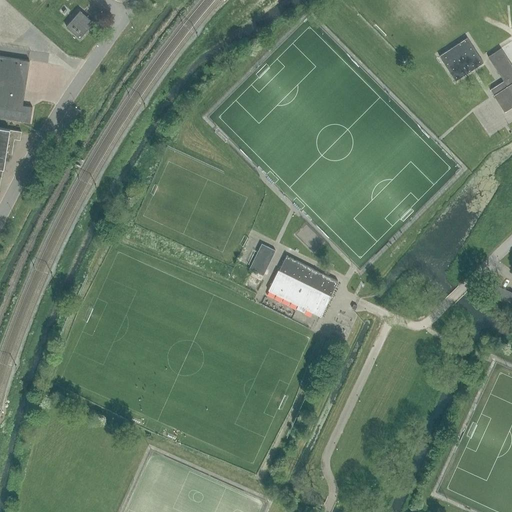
[(80,39),(93,23),(79,11),(66,27),(80,39)]
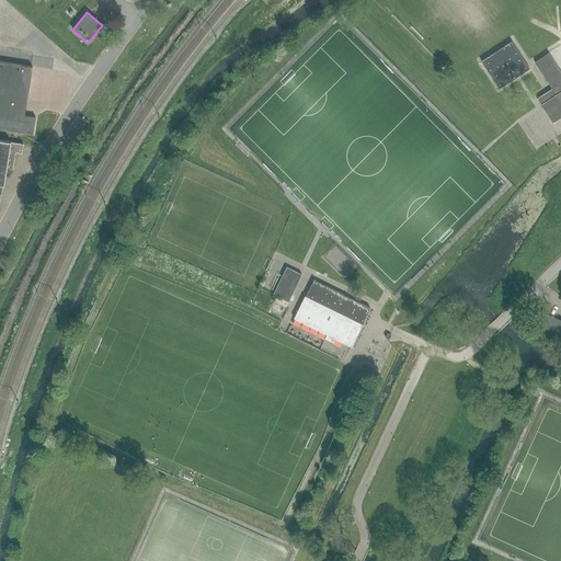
[(499,89),(529,69),(512,42),(481,61),(499,89)]
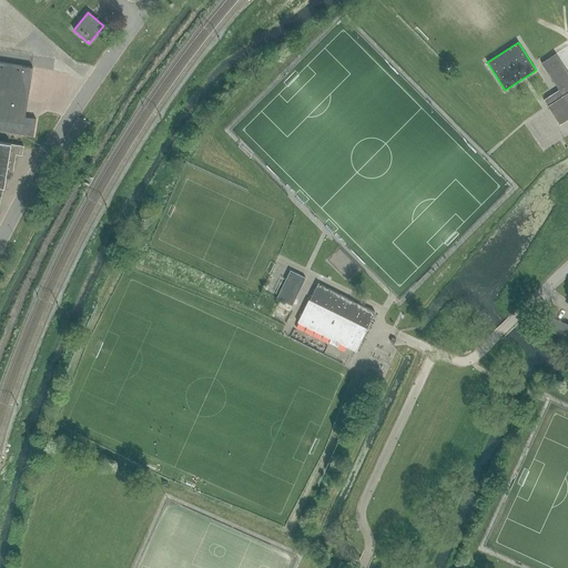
[(567,72),(556,53),(541,63),(558,90),(554,93),(543,100),(544,101),(544,100),(547,105),(547,107),(548,107),(553,114),(559,124),(559,125),(567,119),(567,72)]
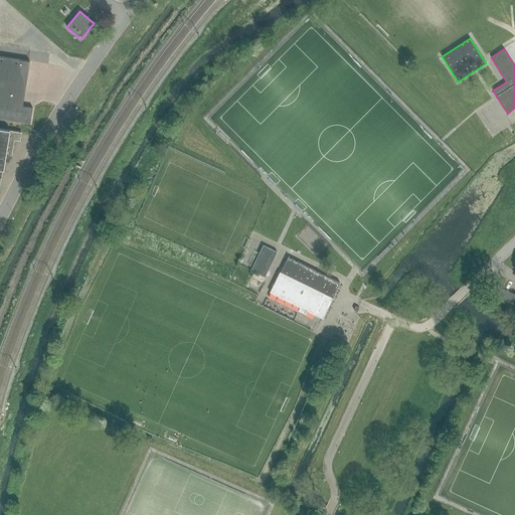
[(2,56),(0,56),(0,118),(30,124),(32,108),(22,106),(29,61),(2,56)]
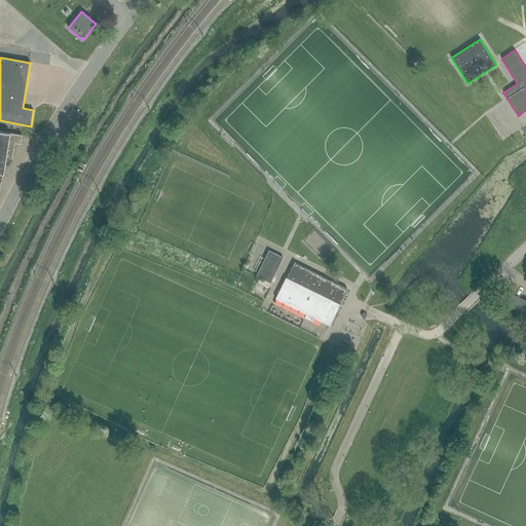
[(0,173),(3,174),(5,162),(7,163),(8,161),(9,161),(9,159),(10,159),(10,158),(11,158),(14,142),(21,143),(22,135),(0,130),(0,173)]
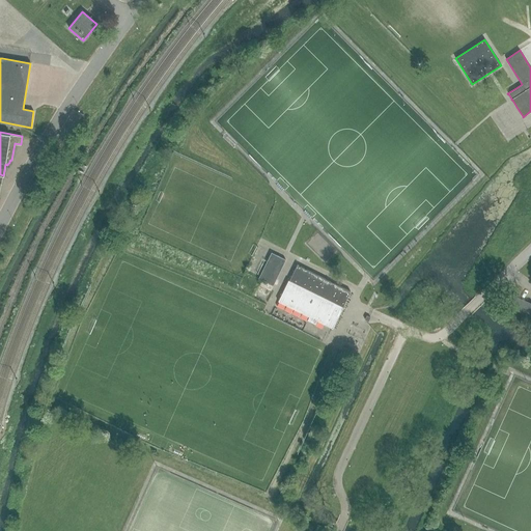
[(271,253),(272,254),(259,279),(258,278),(258,279),(261,280),(259,285),(271,290),(273,285),(272,285),(284,260),(285,260),(285,259),(271,253)]
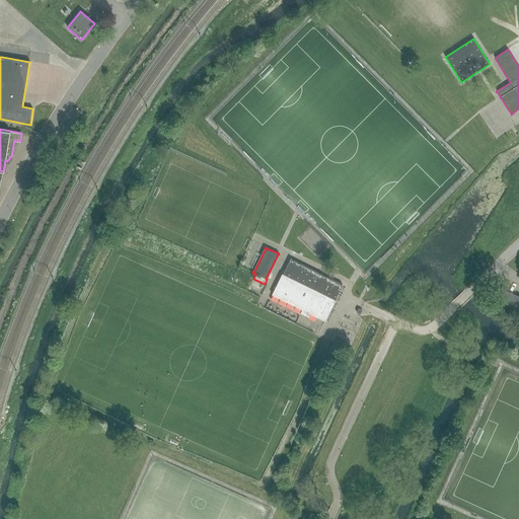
[(272,294),(324,321),(335,300),(342,285),(290,258),(283,275),(282,274),(272,294)]
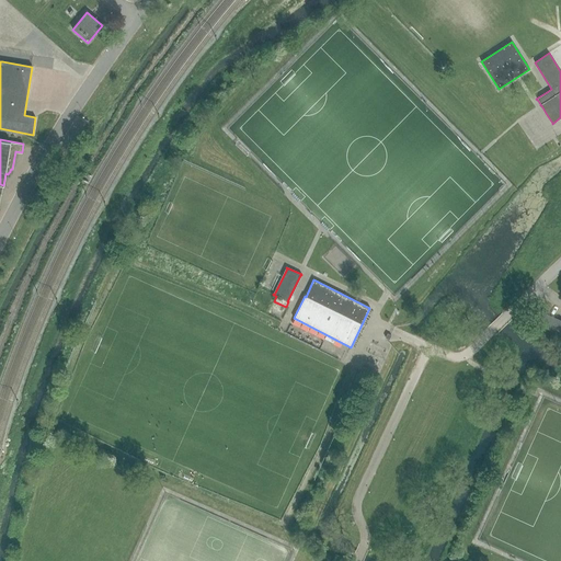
[(542,313),(537,324),(542,327),(547,317),(548,316),(542,313)]
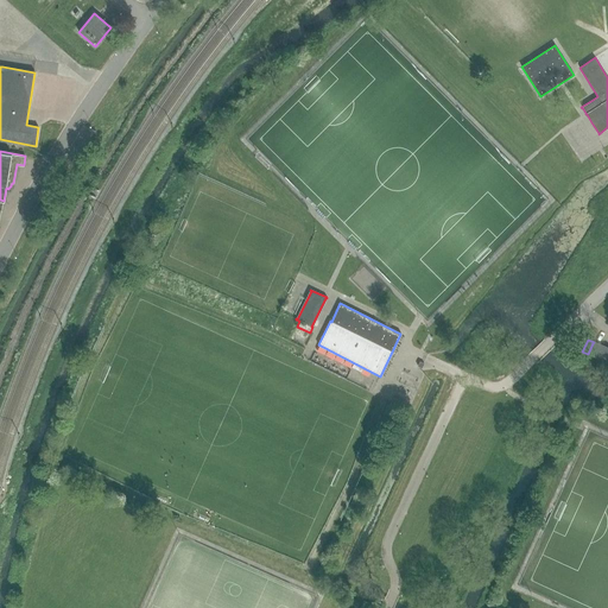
[(600,346),(593,343),(588,354),(594,358),(600,346)]
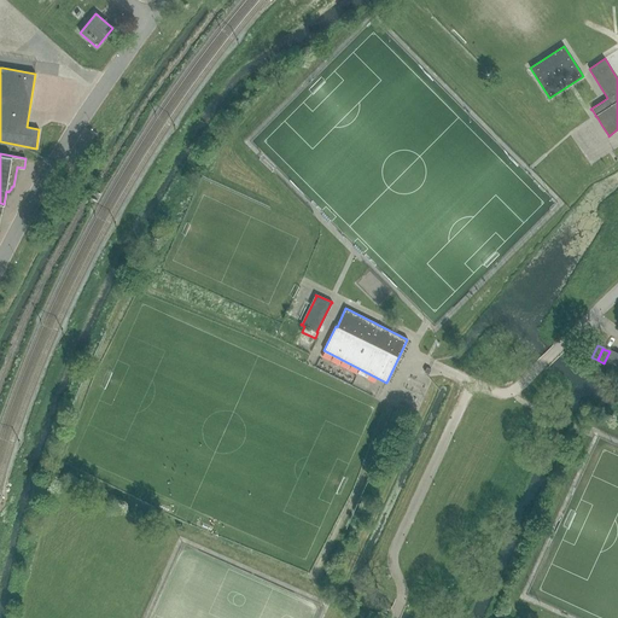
[(616,355),(610,351),(604,363),(611,366),(616,355)]
